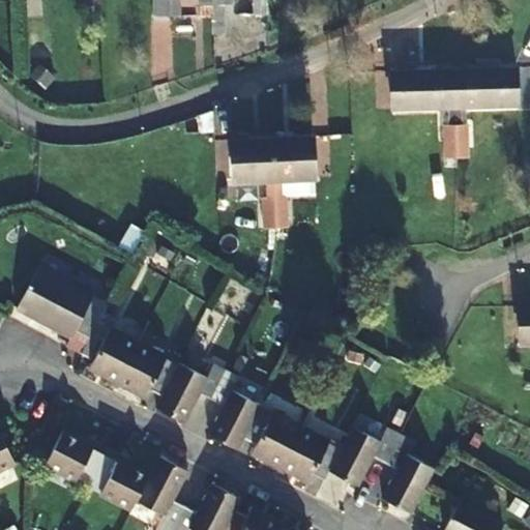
[(151,0),(151,17),(180,18),(180,0),(151,0)]
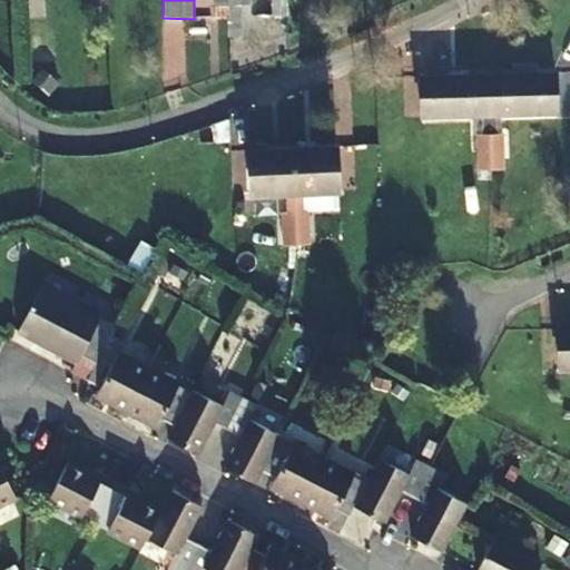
[(275,0),(275,15),(285,16),(285,0),(275,0)]
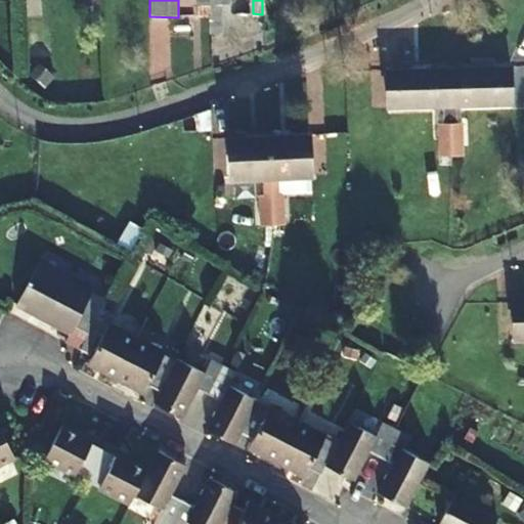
[(447,70),(449,157),(462,157),(461,126),(455,126),(455,106),(512,105),(511,69),(447,70)]
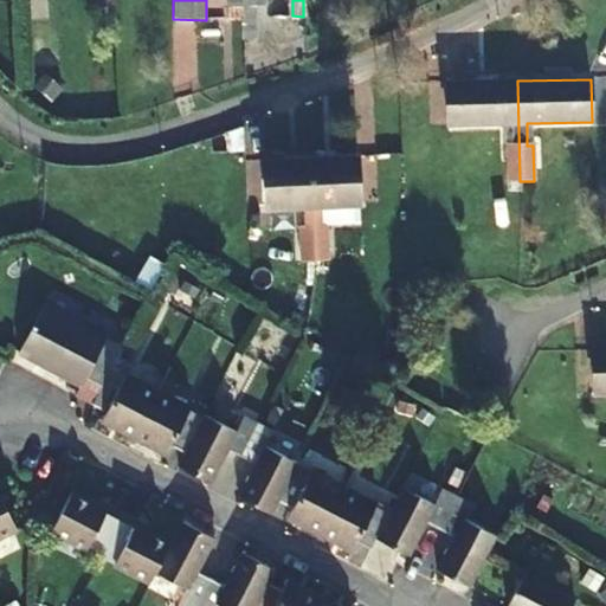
[(520,181),(517,81),(446,83),(447,126),(510,124),(510,147),(503,147),(504,181),(520,181)]
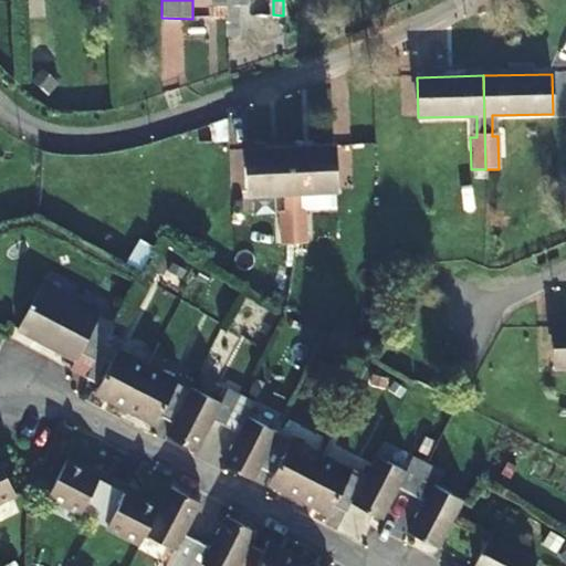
[(289,147),(291,245),(304,244),(302,213),(299,213),(297,192),(335,191),(333,145),(289,147)]
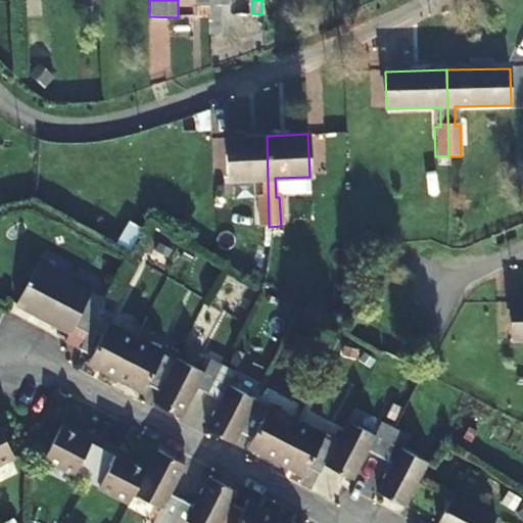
[(269,227),(267,136),(225,138),(227,179),(259,178),(260,196),(255,196),(257,227),(269,227)]
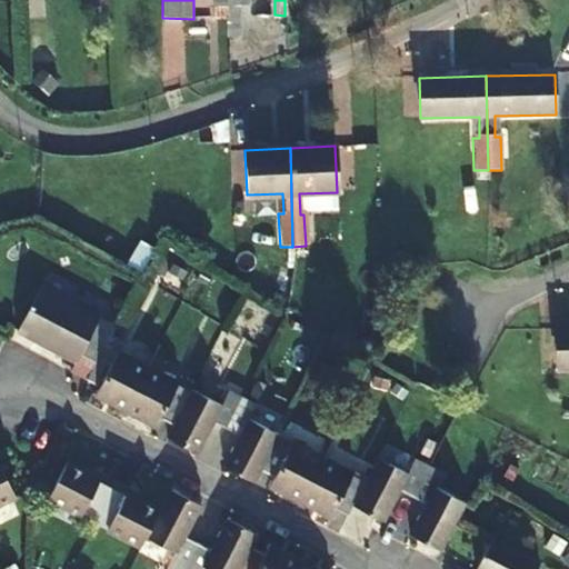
[(105,345),(112,328),(39,290),(17,333),(77,365),(75,370),(87,377),(105,345)]
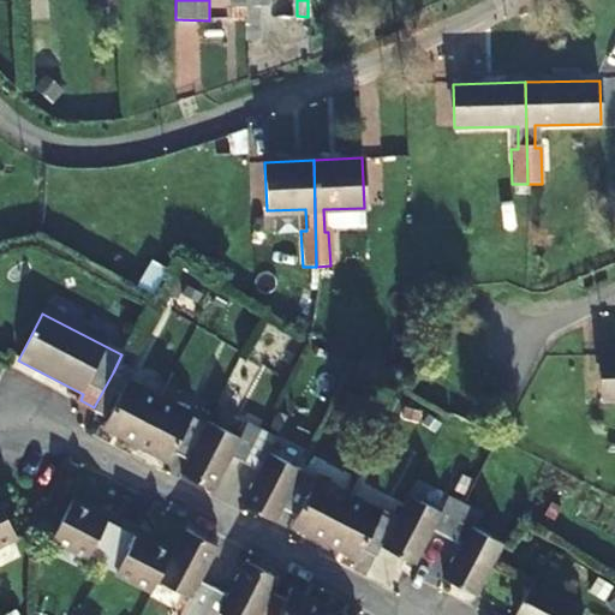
[(248,353),(273,370),(292,339),(267,322),(248,353)]
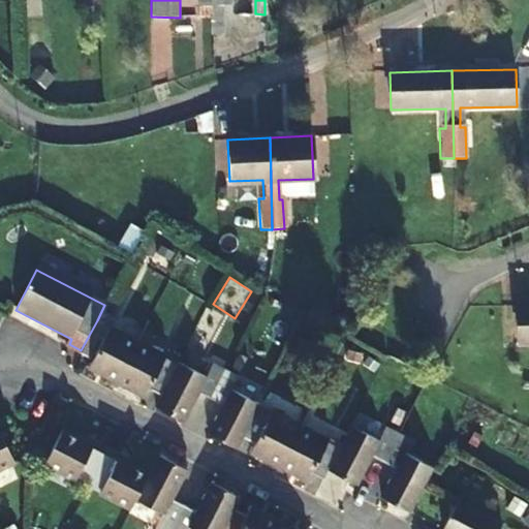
[(528,303),(518,304),(519,342),(528,341),(528,303)]
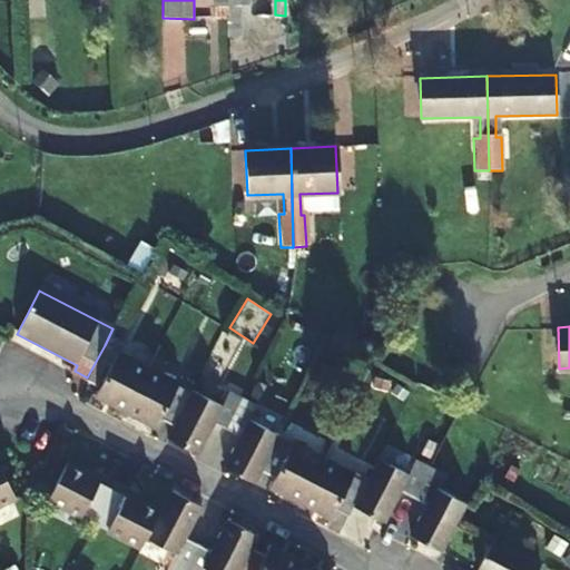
[(439,554),(464,508),(435,493),(443,479),(413,463),(406,477),(376,461),(364,484),(351,478),(352,475),(293,444),(292,446),(276,438),(277,435),(246,420),(254,404),(225,390),(218,403),(189,387),(188,389),(176,383),(177,380),(119,351),(118,352),(105,345),(87,377),(100,383),(92,396),(153,426),(158,415),(172,422),(165,434),(195,451),(212,420),(238,432),(223,463),(222,465),(253,481),(258,470),(272,477),(268,481),(267,484),(272,487),(330,516),(332,512),(333,510),(346,516),(351,508),(381,523),(396,494),(425,509),(410,540),(439,554)]
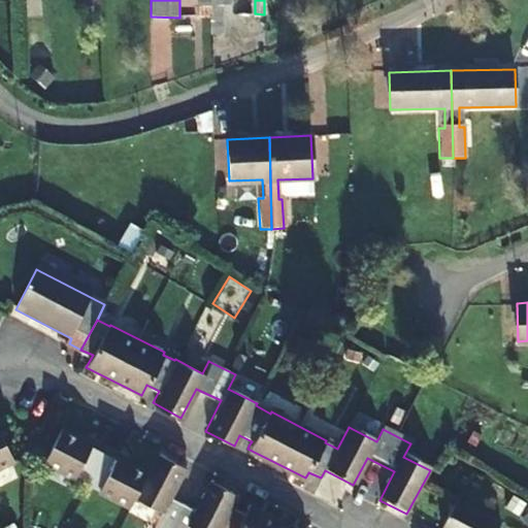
[(89,486),(132,507),(136,498),(150,474),(120,459),(121,455),(107,448),(94,441),(92,444),(62,430),(44,463),(89,486)]
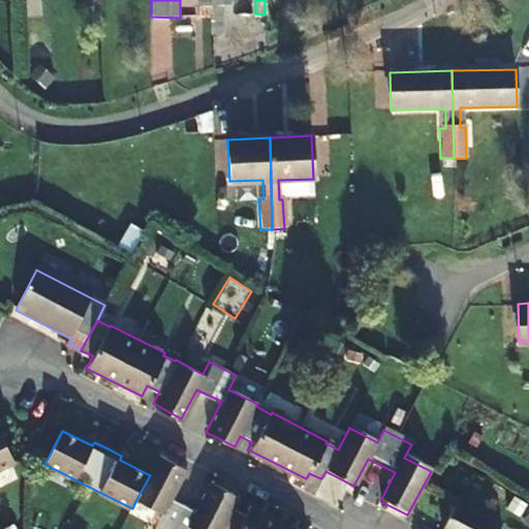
[(0,469),(14,462),(0,433),(0,469)]
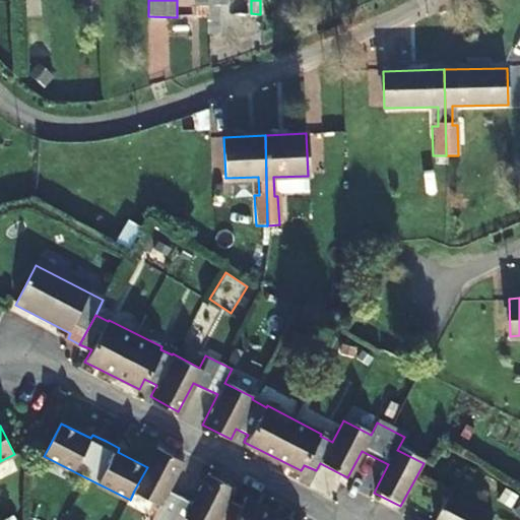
[(147,467),(134,491),(161,505),(155,517),(160,519),(183,519),(185,518),(189,519),(286,519),(247,499),(243,507),(231,500),(237,489),(208,474),(194,502),(171,490),(185,462),(156,448),(147,467)]
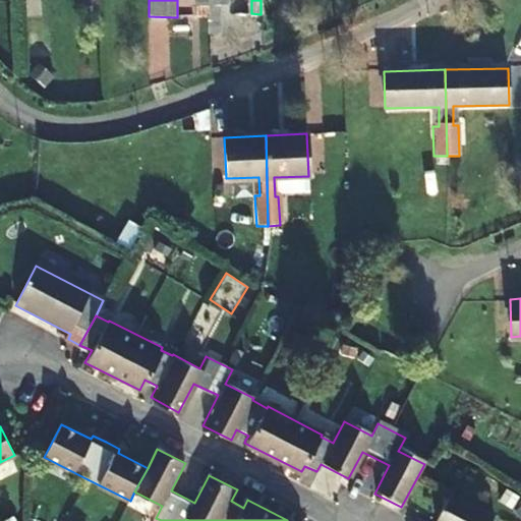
[(490,520),(447,499),(435,520),(490,520)]
